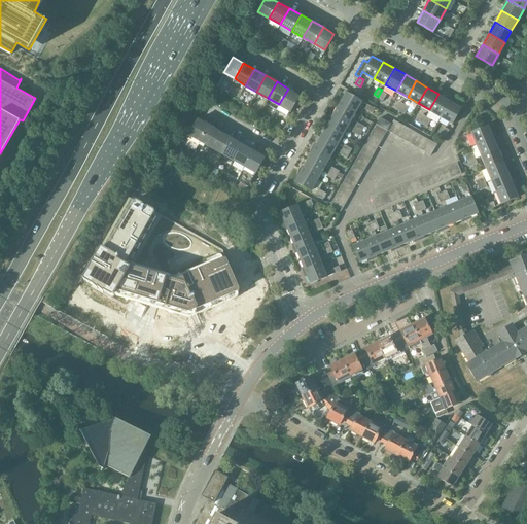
[(279,104),(290,110),(300,95),(288,89),(279,104)]
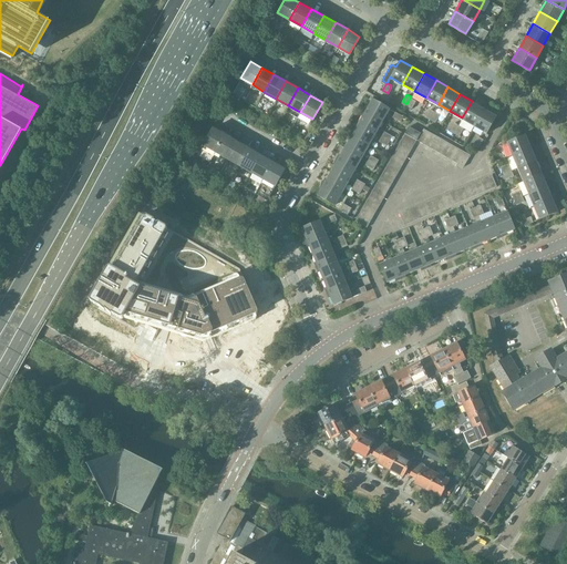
[(406,104),(411,106),(415,99),(411,96),(406,104)]
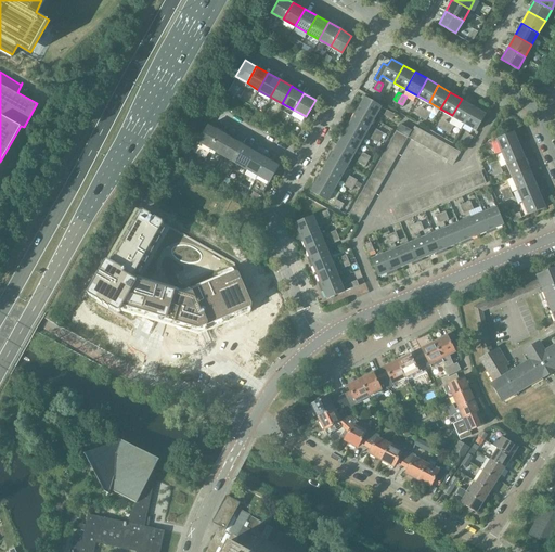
[(364,95),(358,107),(374,117),(382,105),(364,95)]
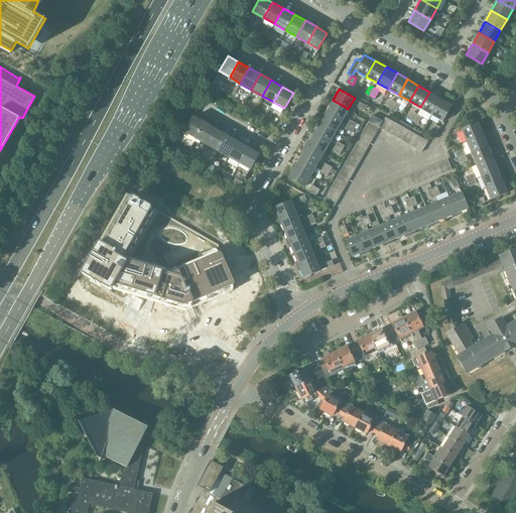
[(420,107),(431,114),(440,98),(429,92),(420,107)]
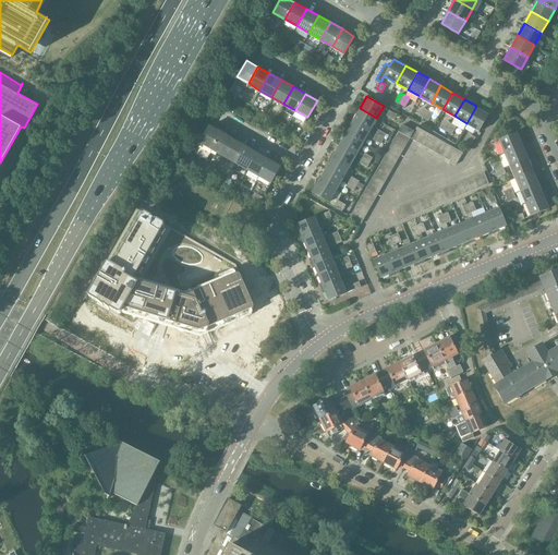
[(419,113),(424,116),(428,108),(423,106),(419,113)]
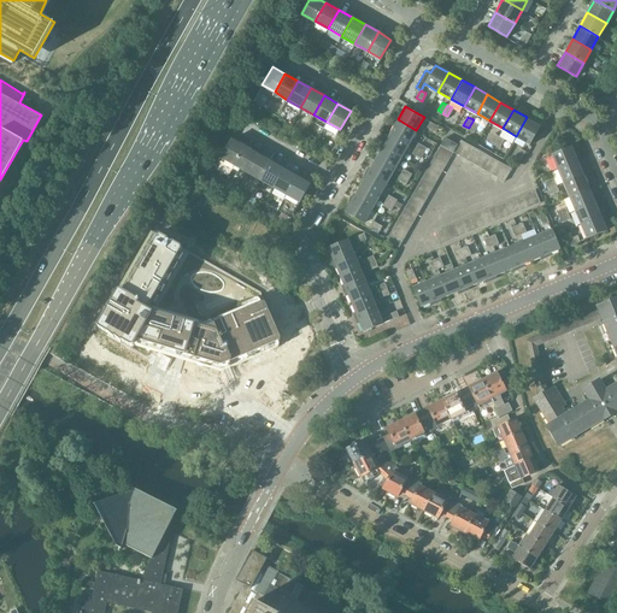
[(516,136),(529,143),(540,124),(527,117),(516,136)]
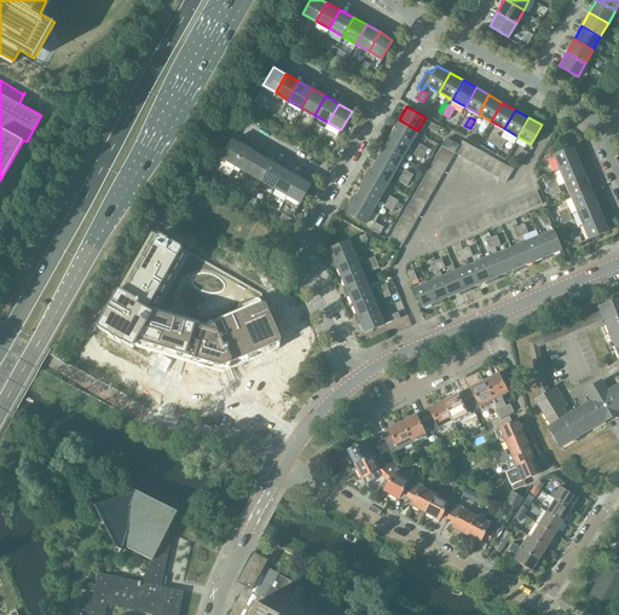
[(399,120),(391,132),(410,143),(417,131),(399,120)]
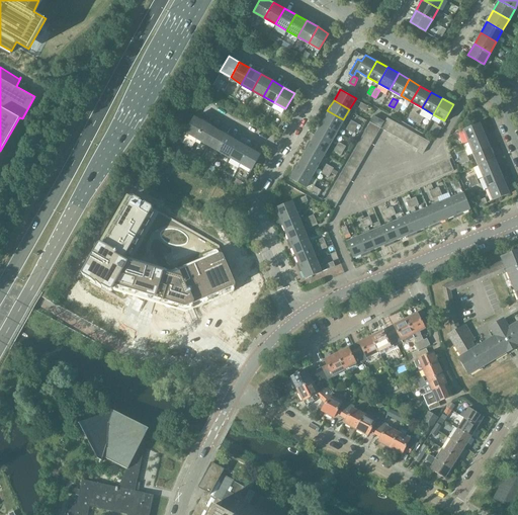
[(398,100),(394,107),(398,110),(402,103),(398,100)]
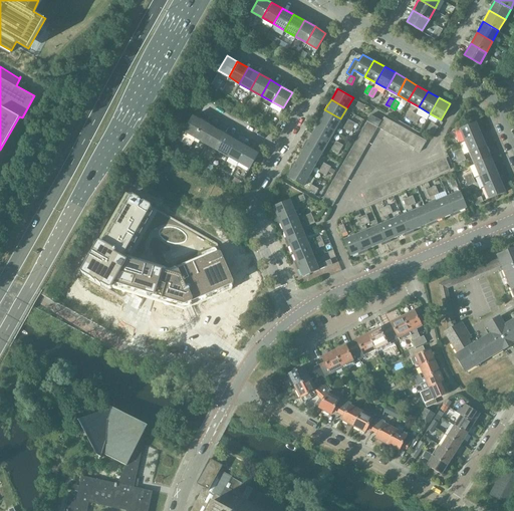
[(355,104),(362,108),(365,103),(358,100),(355,104)]
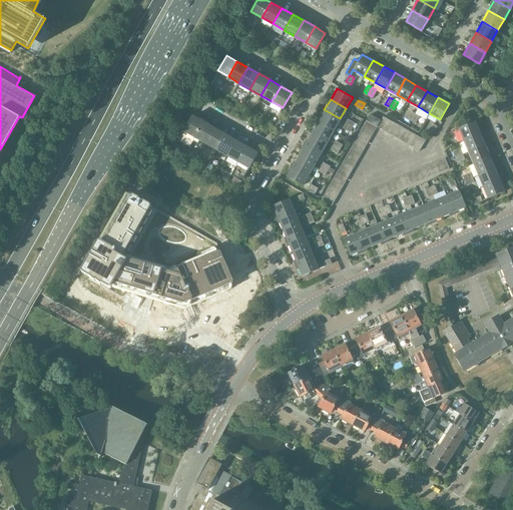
[(340,118),(324,109),(318,120),(334,129),(340,118)]
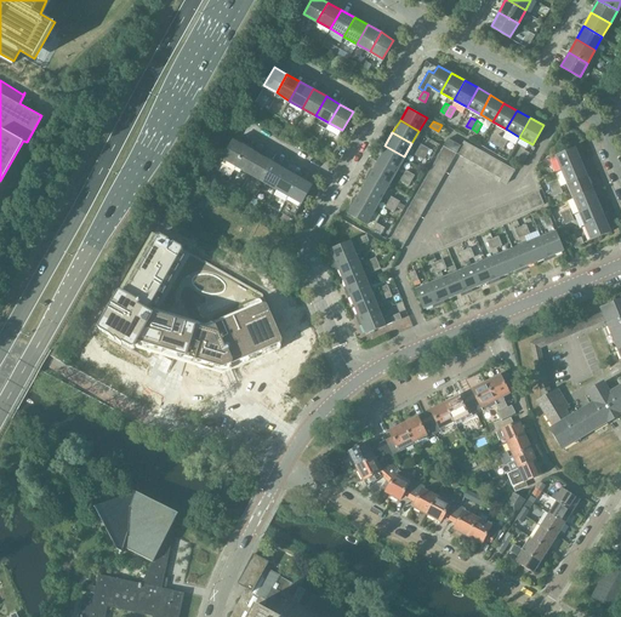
[(493,141),(497,143),(502,136),(497,132),(493,141)]
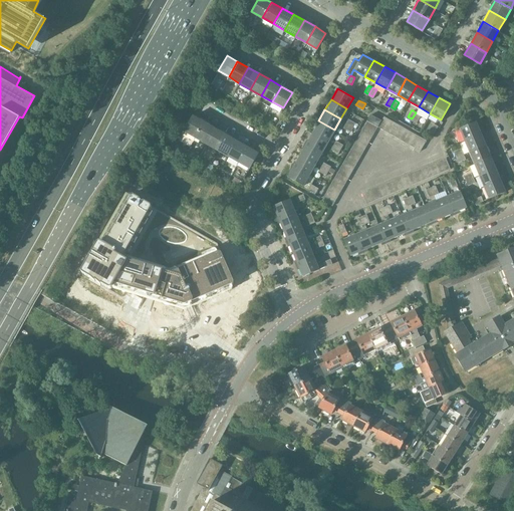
[(381,118),(370,112),(367,119),(377,125),(381,118)]
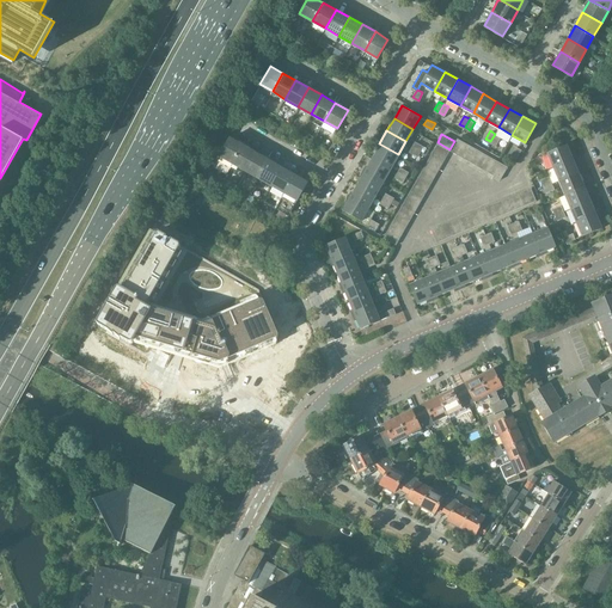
[(495,134),(490,141),(496,145),(500,136),(495,134)]
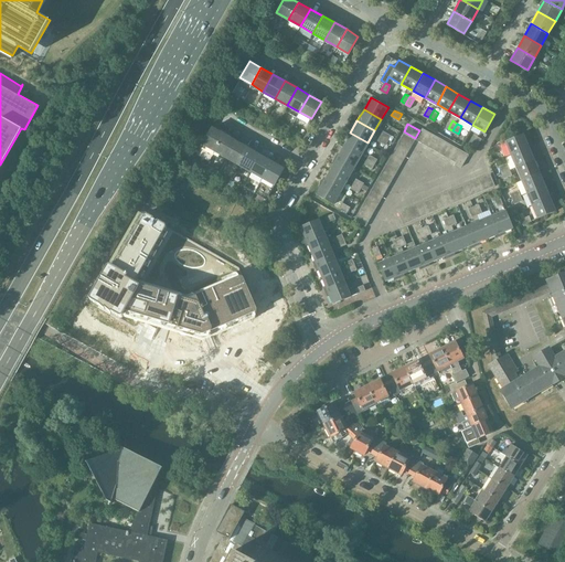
[(224,133),(212,126),(202,142),(214,150),(224,133)]
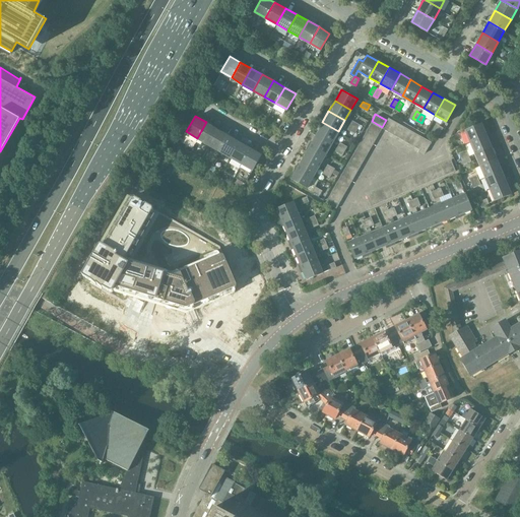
[(388,130),(394,119),(388,116),(386,120),(382,126),(388,130)]
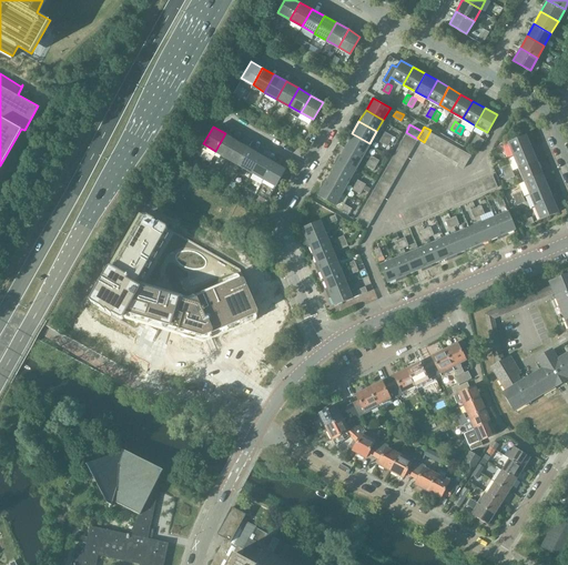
[(382,134),(389,139),(393,134),(385,130),(382,134)]
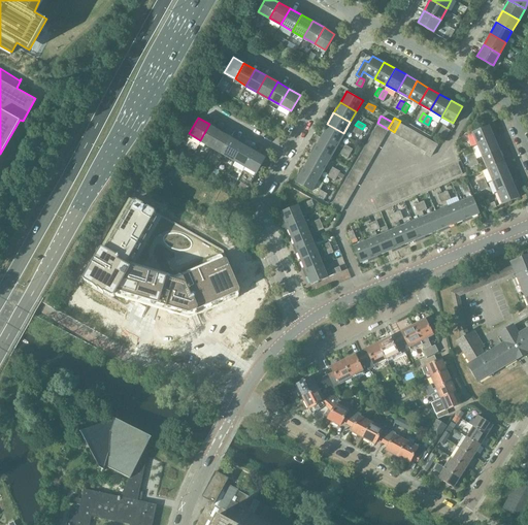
[(405,124),(400,121),(394,132),(399,135),(405,124)]
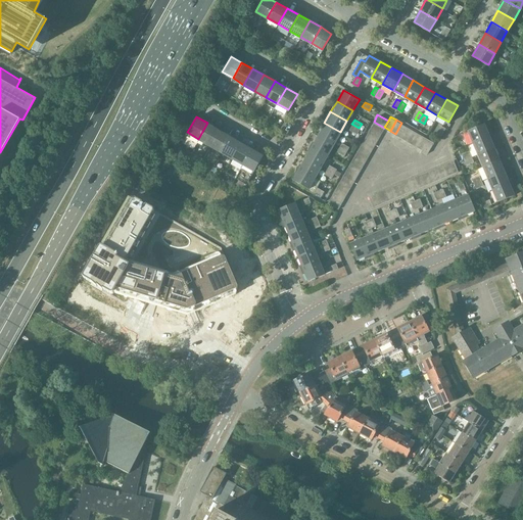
[(384,128),(373,122),(370,127),(381,133),(384,128)]
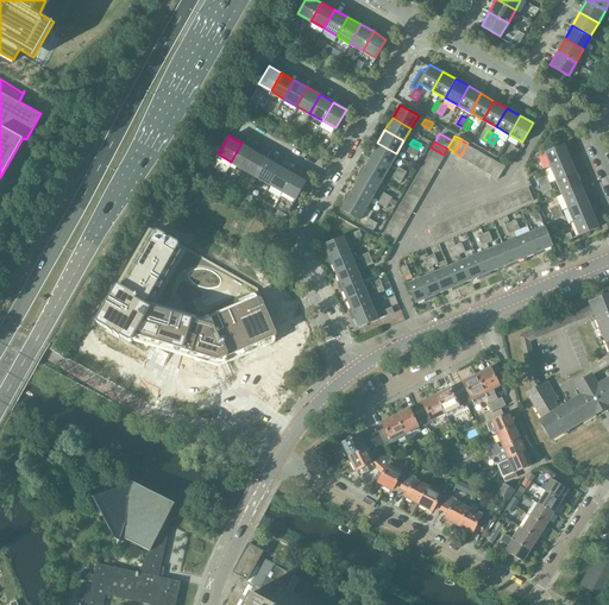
[(255,150),(242,143),(231,162),(244,169),(255,150)]
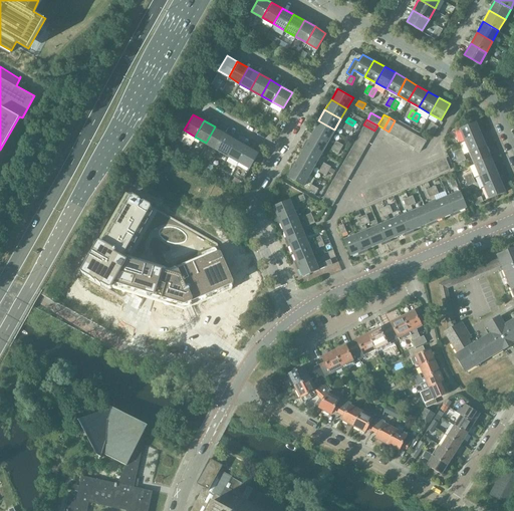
[(318,120),(312,132),(328,141),(334,130),(318,120)]
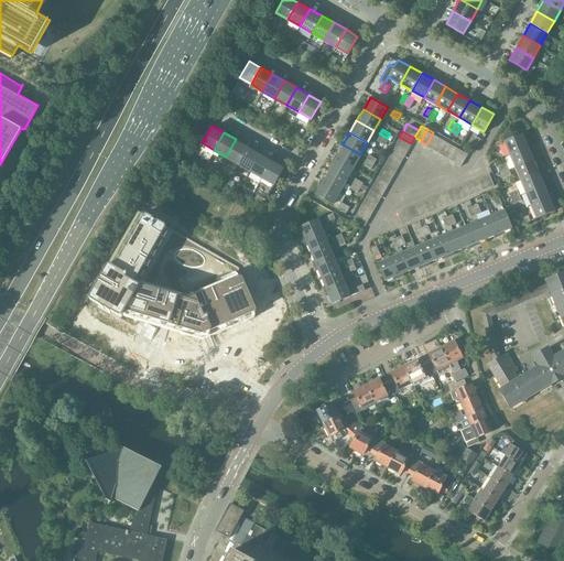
[(438,136),(433,132),(426,144),(433,148),(438,136)]
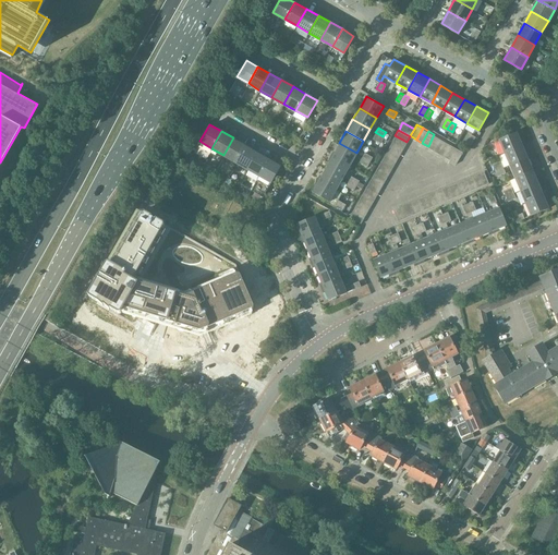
[(498,139),(504,151),(522,143),(517,131),(498,139)]
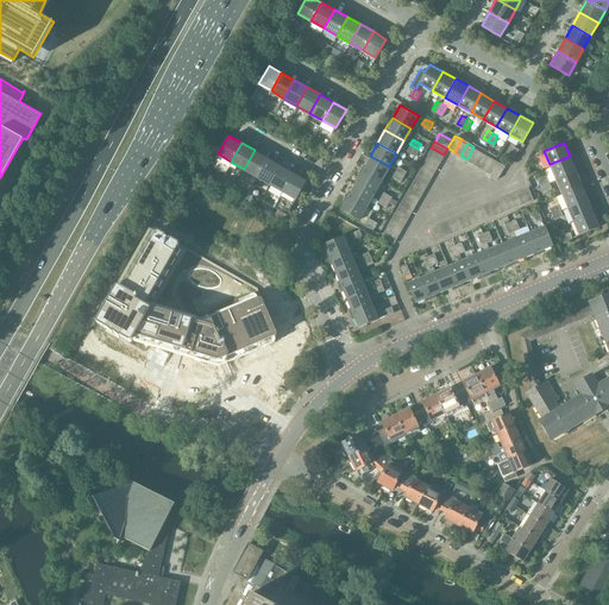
[(418,149),(409,144),(407,150),(415,155),(418,149)]
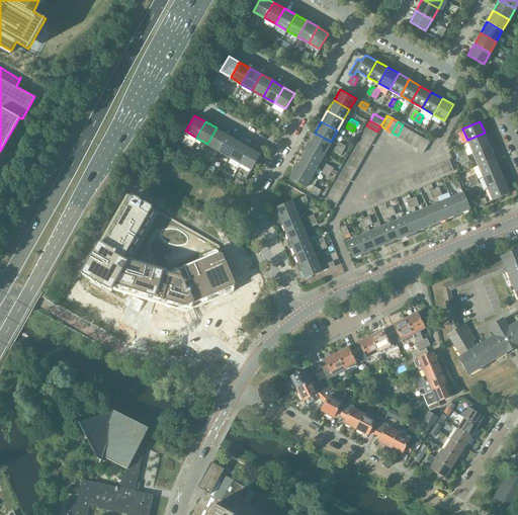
[(433,130),(437,133),(441,125),(437,123),(433,130)]
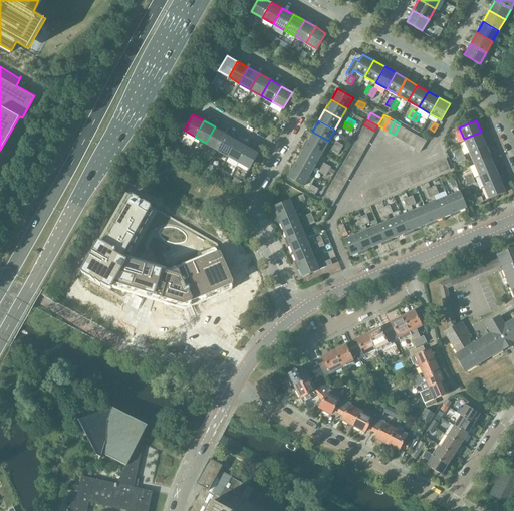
[(406,126),(400,123),(395,135),(400,138),(406,126)]
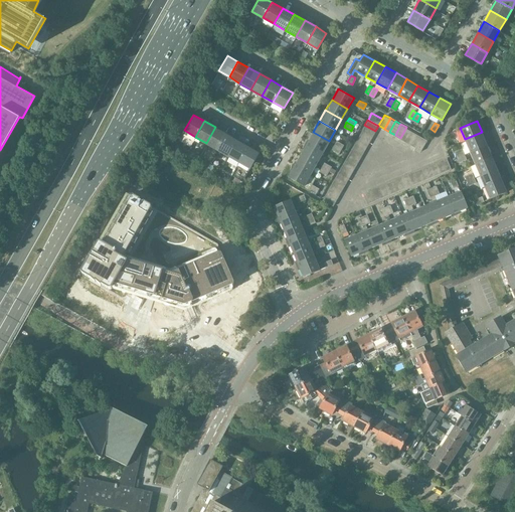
[(375,131),(364,125),(361,131),(372,137),(375,131)]
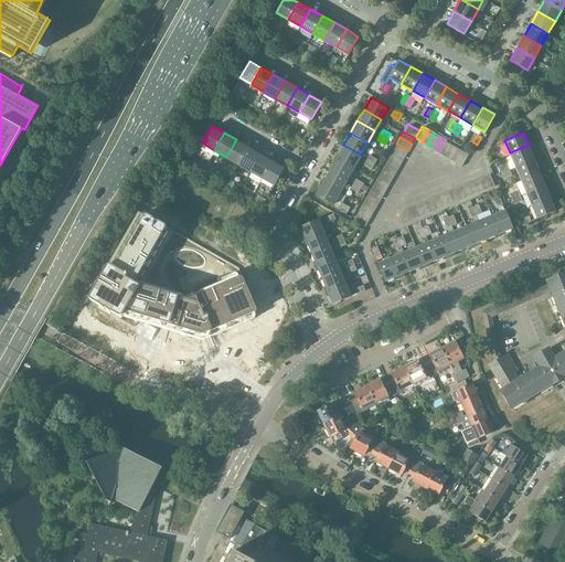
[(238,163),(248,146),(236,139),(226,157),(238,163)]
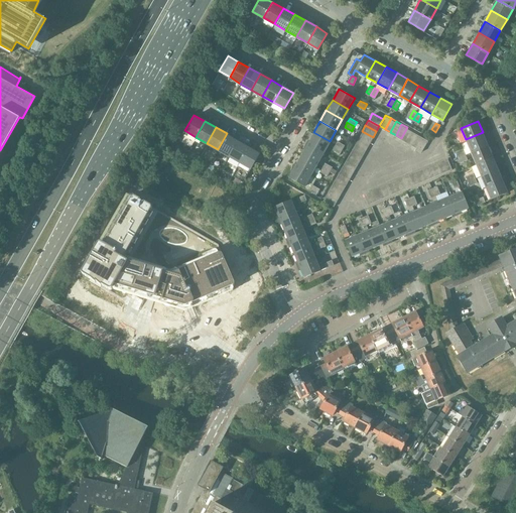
[(412,130),(407,127),(401,138),(406,141),(412,130)]
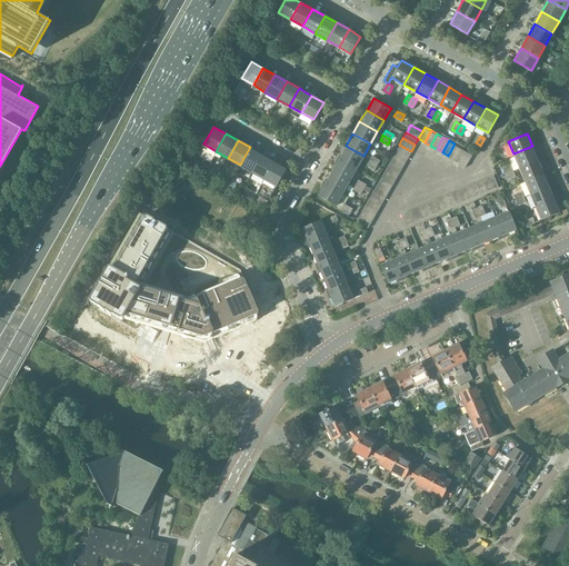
[(453,158),(460,147),(455,144),(448,156),(453,158)]
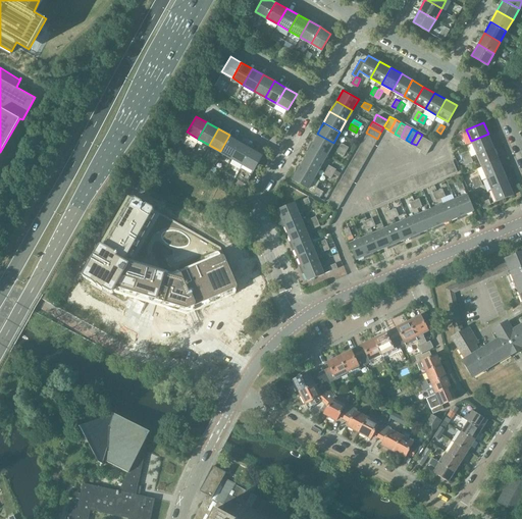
[(377,139),(366,133),(363,138),(374,144),(377,139)]
